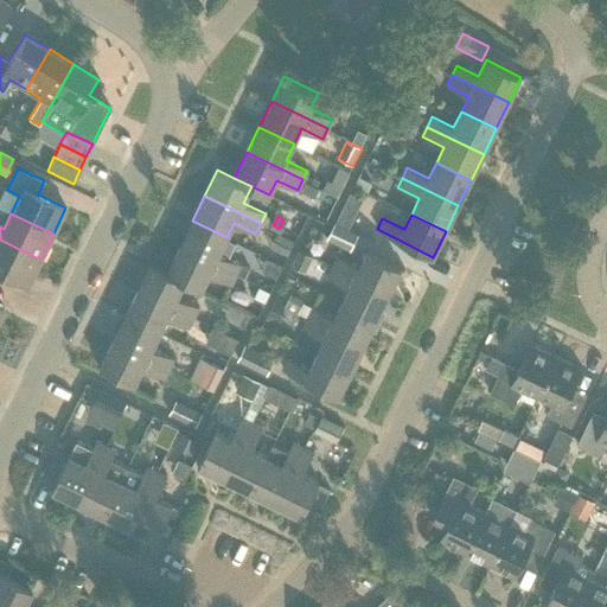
[(227,237),(192,221),(179,247),(236,274),(241,264),(218,254),(227,237)]
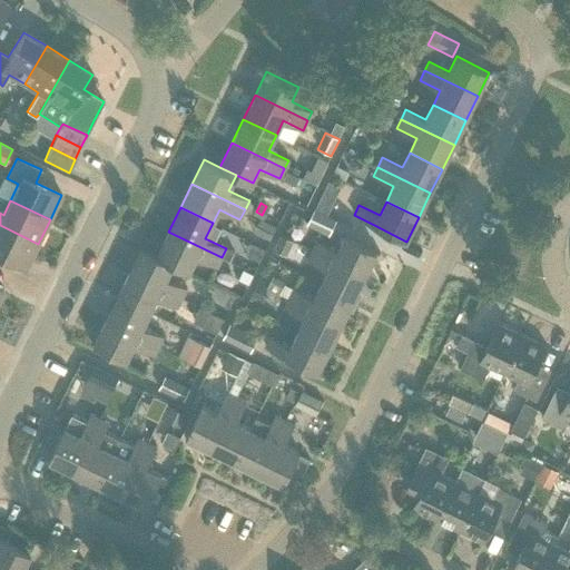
[(306,224),(328,235),(337,219),(314,208),(306,224)]
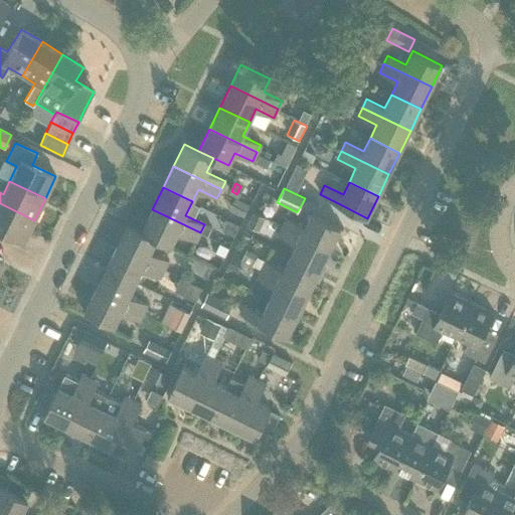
[(237,199),(232,209),(242,215),(248,204),(237,199)]
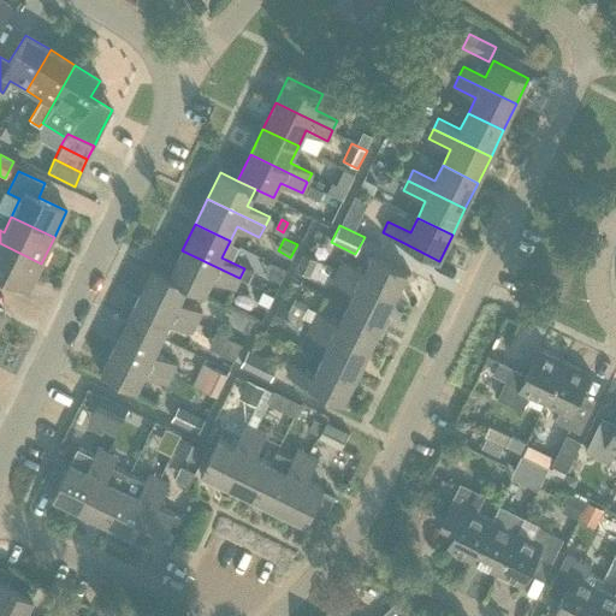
[(0,276),(28,290),(41,264),(0,243),(0,276)]
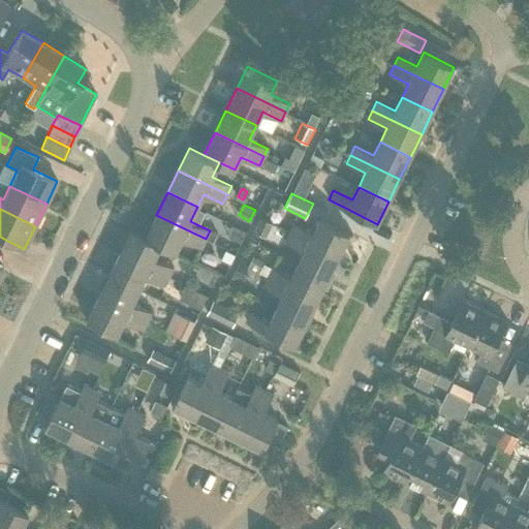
[(206,239),(156,215),(146,237),(161,245),(176,252),(182,239),(200,248),(206,239)]
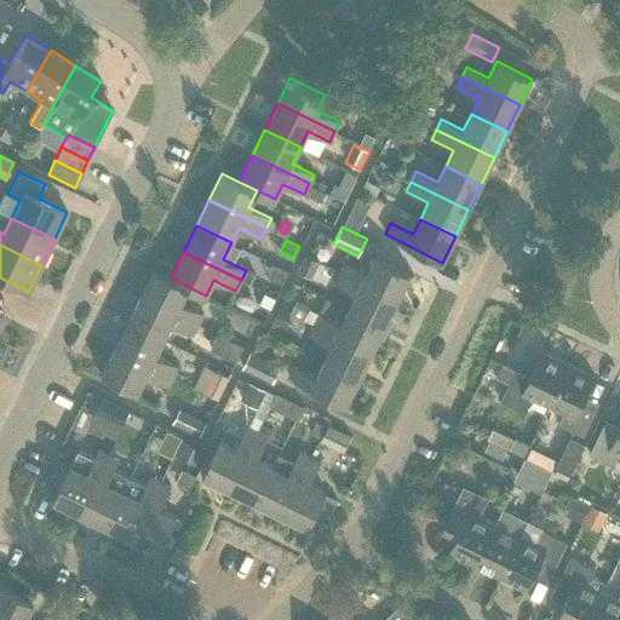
[(345,262),(340,271),(397,300),(411,274),(375,257),(367,273),(345,262)]
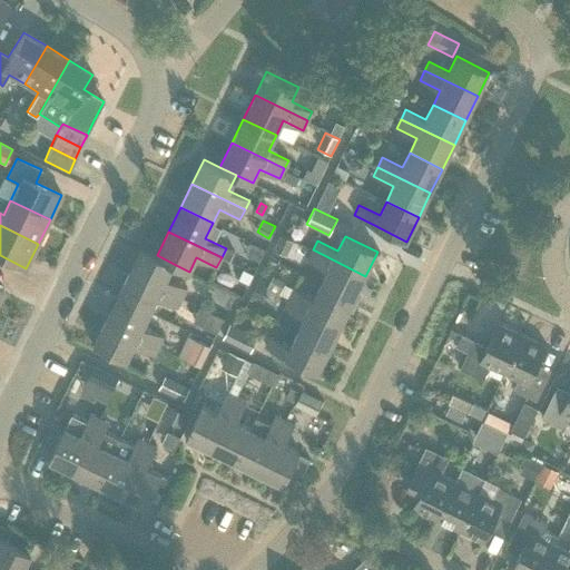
[(157,255),(140,247),(129,272),(182,297),(186,288),(166,278),(174,264),(157,255)]
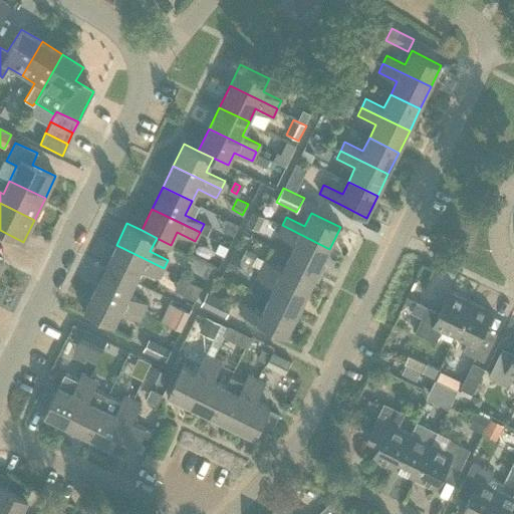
[(211,227),(204,224),(200,232),(207,235),(211,227)]
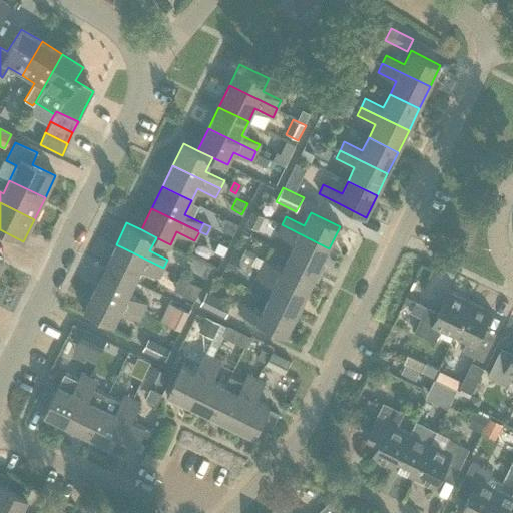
[(319,270),(329,248),(282,224),(277,233),(296,242),(289,255),(319,270)]
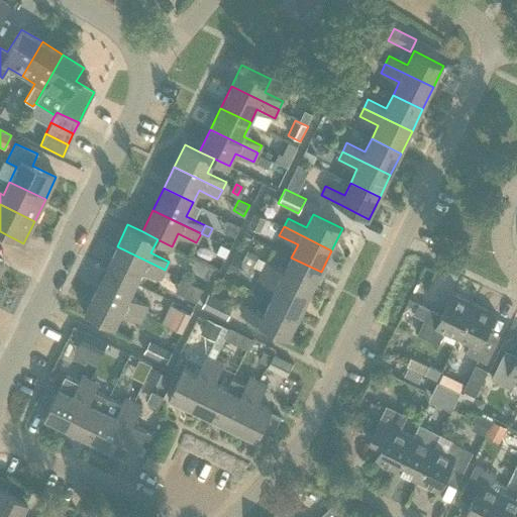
[(165,270),(117,246),(106,269),(135,283),(142,270),(161,279),(165,270)]
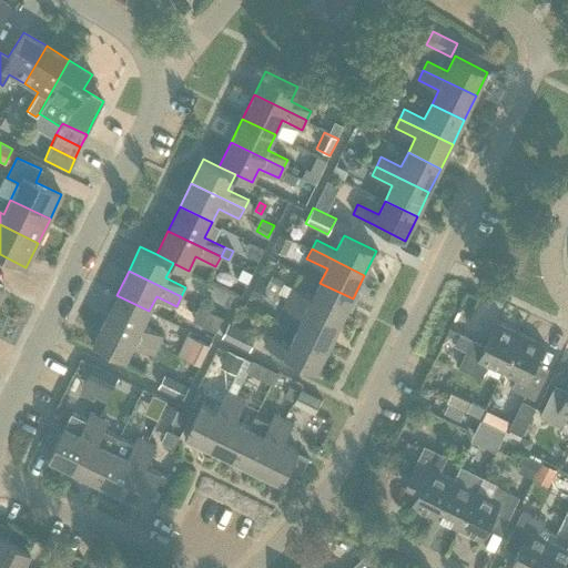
[(341,323),(353,298),(320,283),(313,297),(292,287),(287,297),(341,323)]
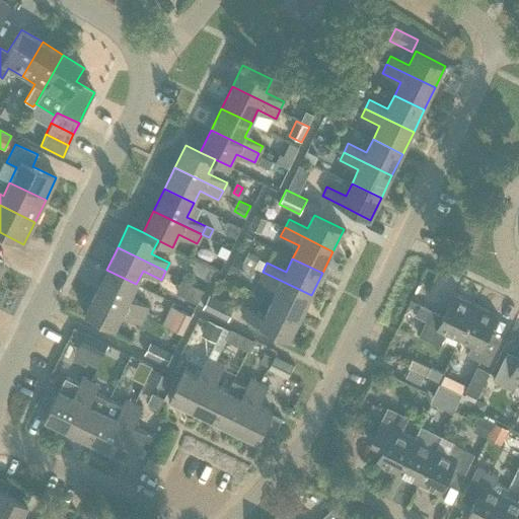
[(136,284),(106,270),(95,292),(144,315),(148,306),(130,297),(136,284)]
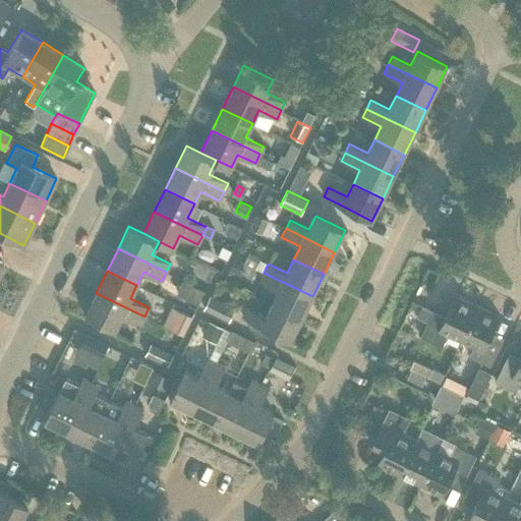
[(301,319),(312,296),(264,273),(259,281),(278,290),(272,303),(301,319)]
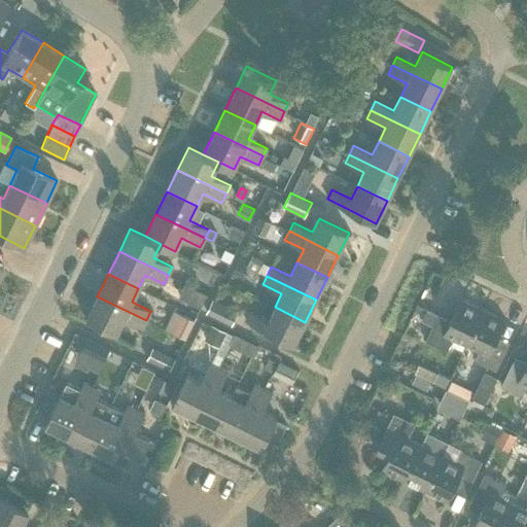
[(146,320),(97,296),(86,319),(116,334),(124,319),(142,328),(146,320)]
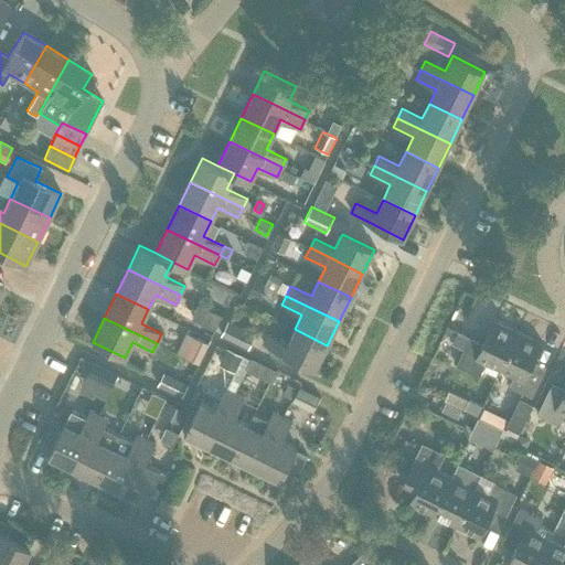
[(227,320),(227,321),(220,337),(247,350),(255,334),(227,320)]
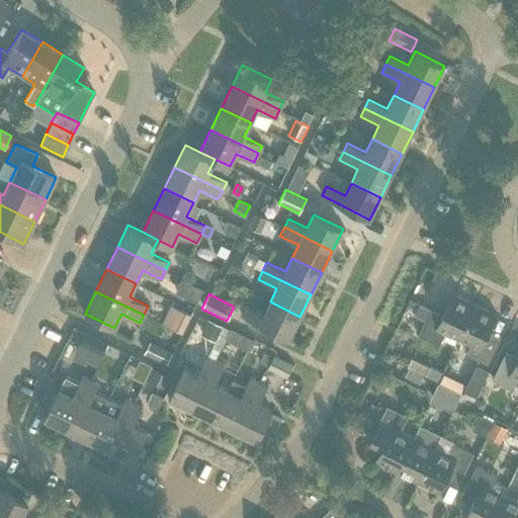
[(445,332),(458,338),(475,304),(453,293),(442,315),(430,310),(418,335),(439,345),(445,332)]
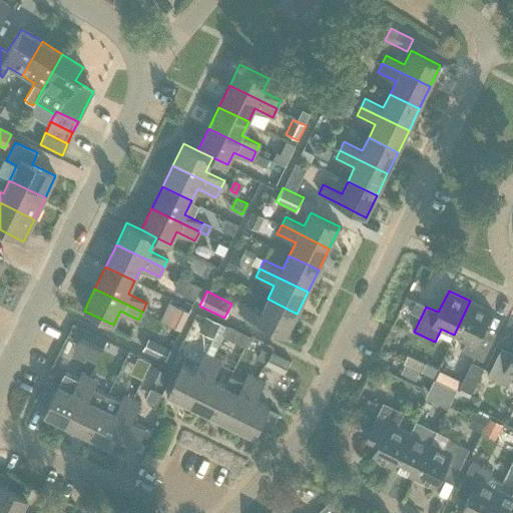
[(287,336),(297,314),(268,299),(262,312),(242,303),(238,312),(257,321),(287,336)]
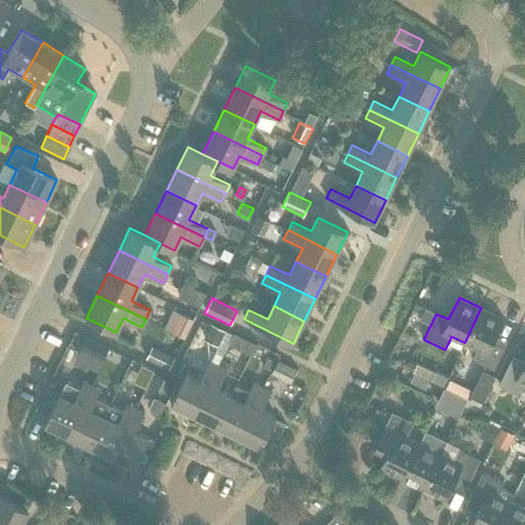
[(502,318),(481,308),(465,342),(478,349),(473,359),(494,368),(505,346),(492,340),(502,318)]
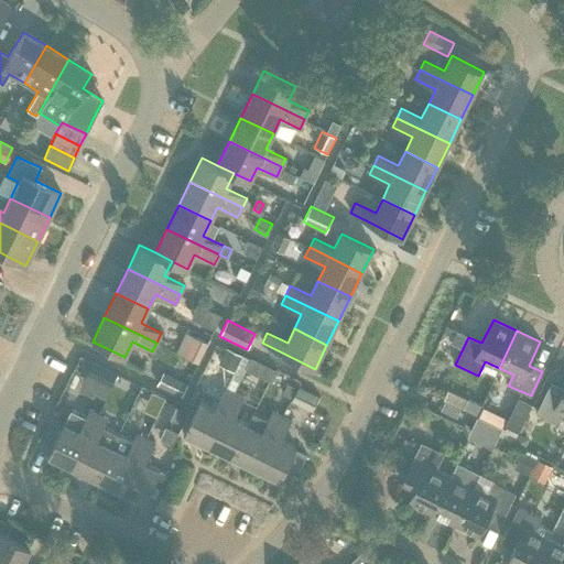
[(185,333),(175,353),(177,354),(198,364),(208,343),(185,333)]
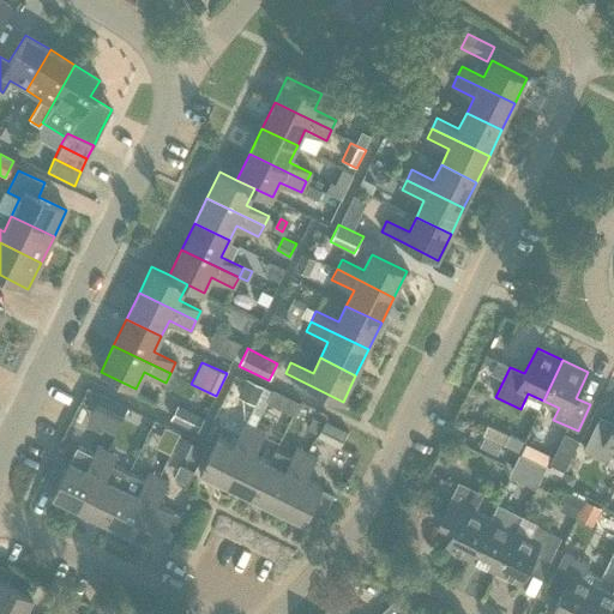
[(258,399),(264,387),(247,379),(241,392),(258,399)]
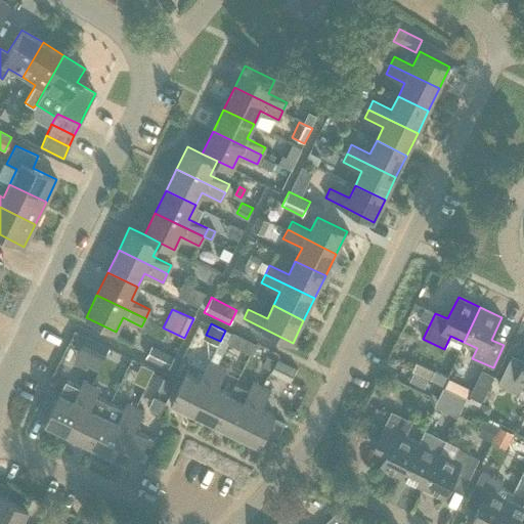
[(210,360),(217,364),(232,334),(225,331),(220,341),(210,360)]
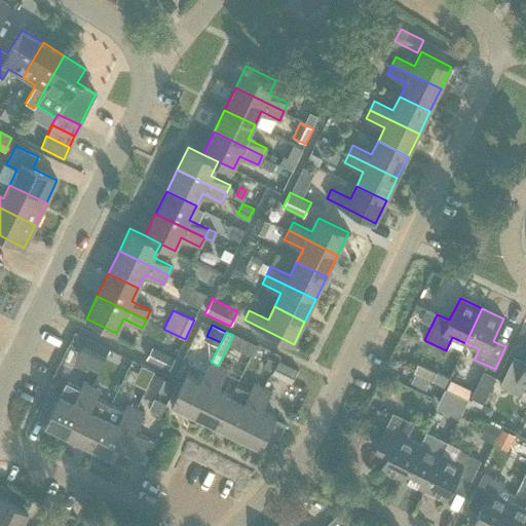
[(102,363),(109,347),(84,336),(78,351),(102,363)]
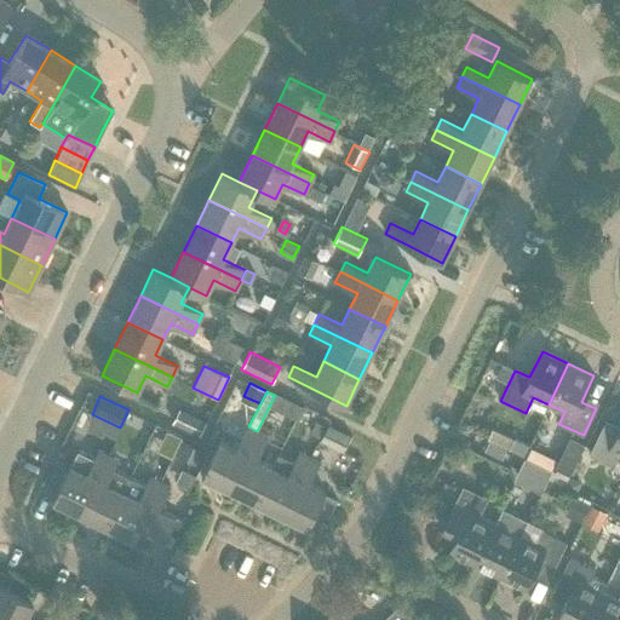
[(297,418),(303,406),(290,400),(283,412),(297,418)]
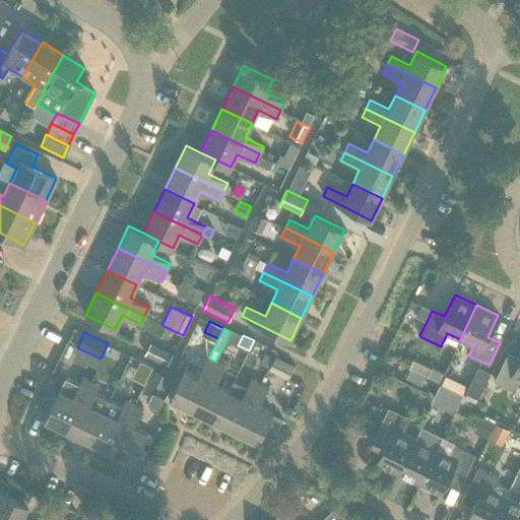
[(167,367),(174,353),(150,342),(144,355),(167,367)]
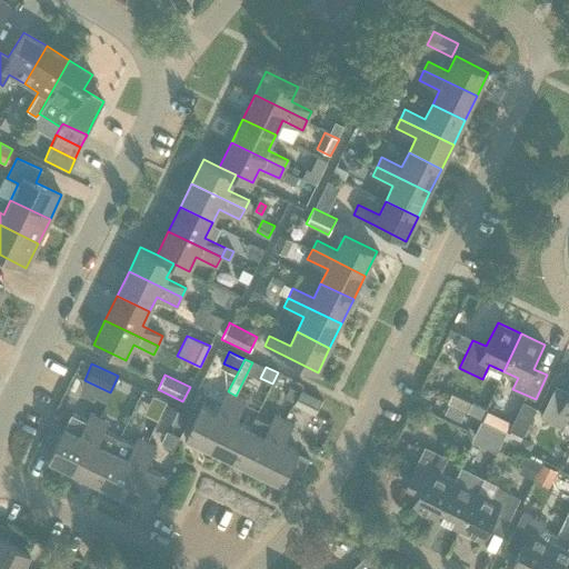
[(568,417),(568,391),(556,386),(541,417),(563,428),(568,417)]
